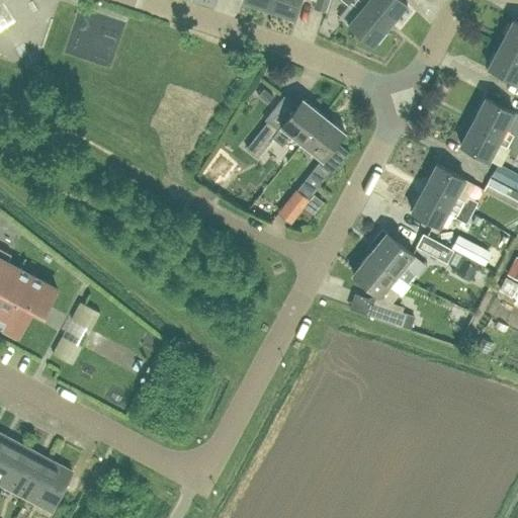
[(244,0),(268,8),(271,0),(244,0)]
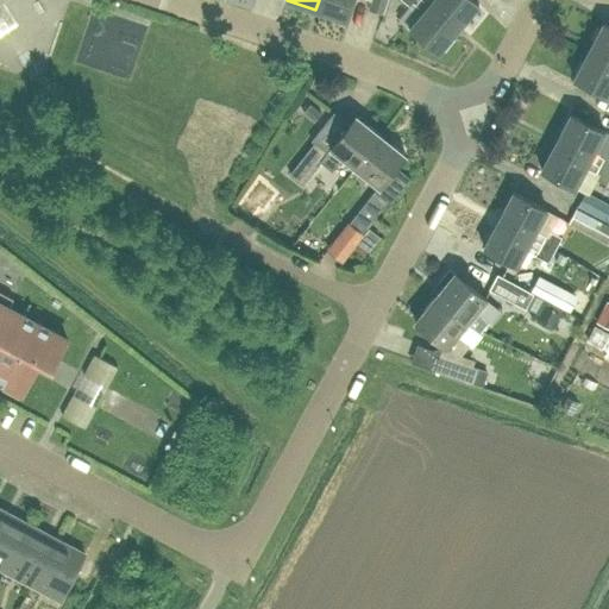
[(319,0),(315,10),(345,20),(352,0),(319,0)]
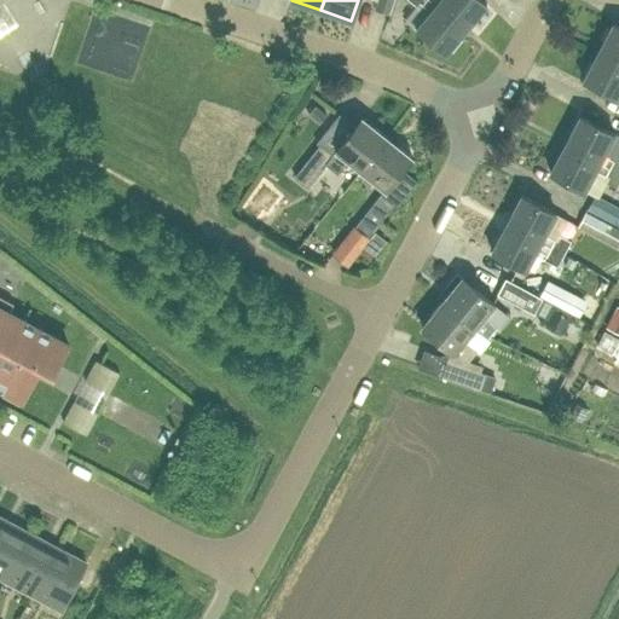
[(393,0),(376,0),(374,10),(389,15),(393,0)]
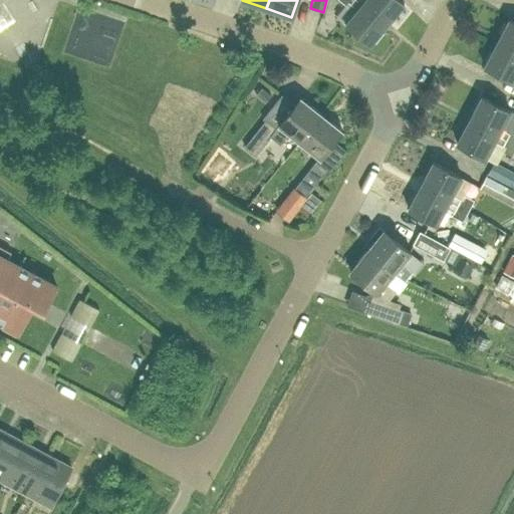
[(369,44),(387,23),(357,0),(339,0),(347,6),(350,2),(357,8),(345,23),(369,44)]
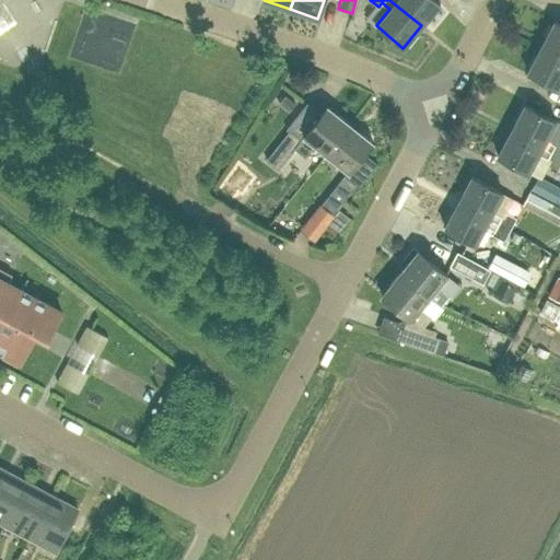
[(389,0),(421,25),(440,3),(435,0),(389,0)]
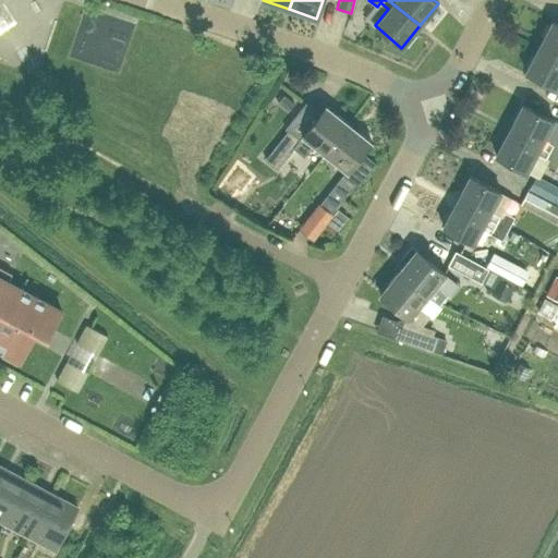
[(538,46),(557,56),(557,23),(552,21),(538,46)]
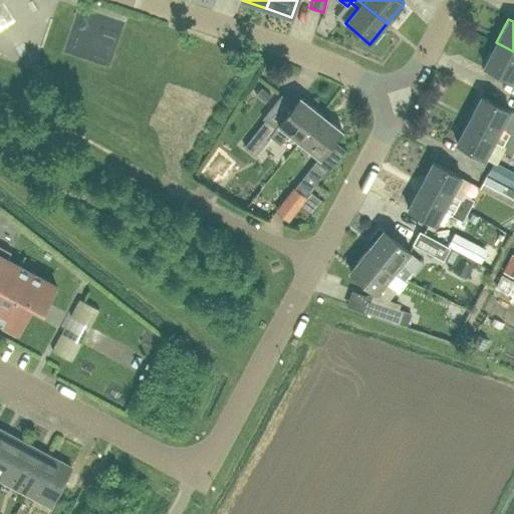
[(513,51),(496,42),(484,65),(512,80),(513,77),(513,51)]
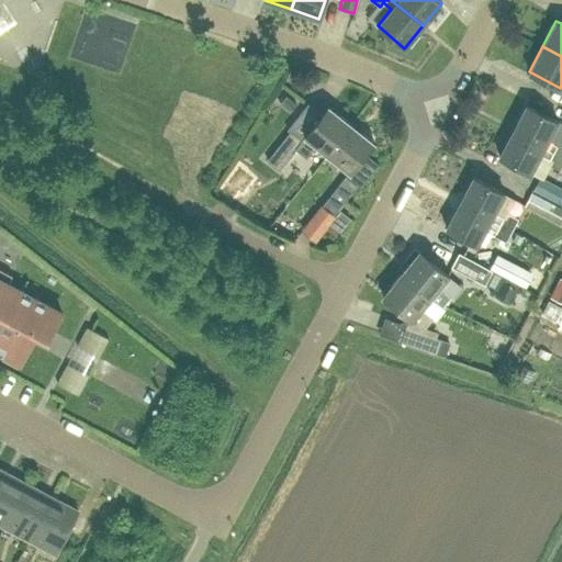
[(513,131),(561,156),(561,142),(559,141),(557,145),(548,141),(558,121),(526,104),(513,131)]
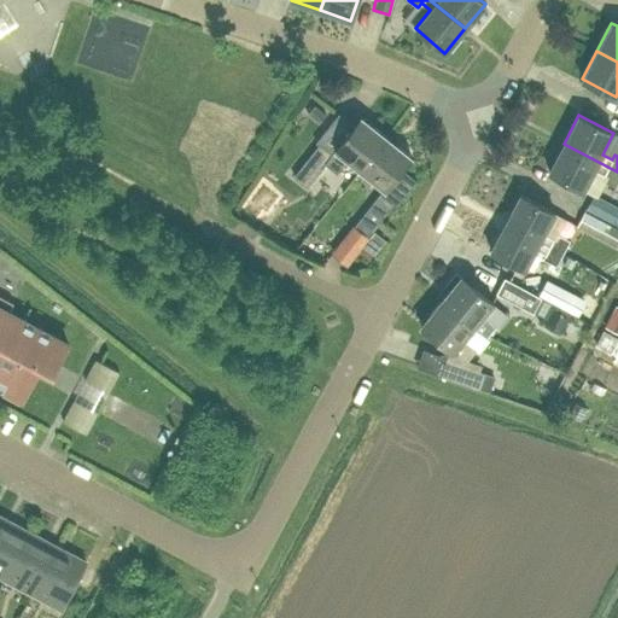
[(360,169),(386,135),(361,116),(332,153),(319,144),(293,175),(307,186),(325,163),(337,172),(347,159),(360,169)]
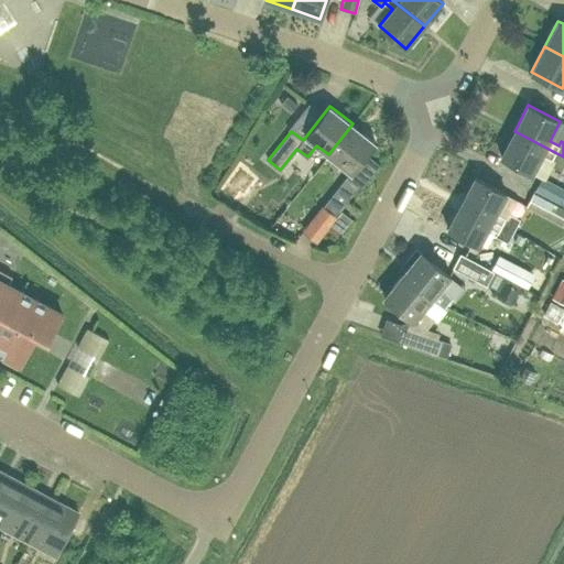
[(353,123),(328,154),(350,172),(324,205),(336,215),(358,186),(361,188),(380,164),(366,153),(375,142),(353,123)]
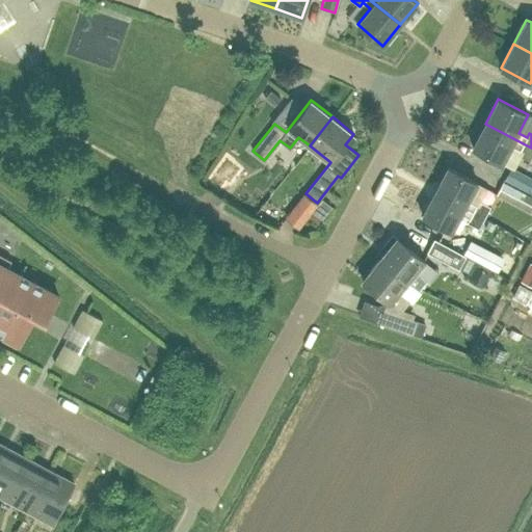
[(529,160),(531,154),(531,148),(485,124),(472,148),(502,163),(511,145),(520,150),(517,154),(529,160)]
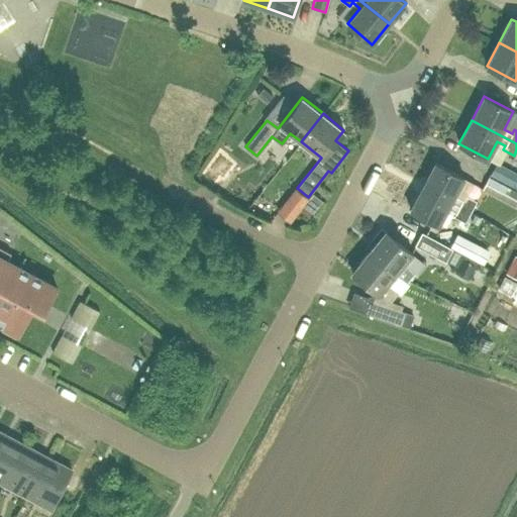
[(422,186),(471,211),(476,201),(464,195),(462,199),(454,195),(463,178),(435,163),(422,186)]
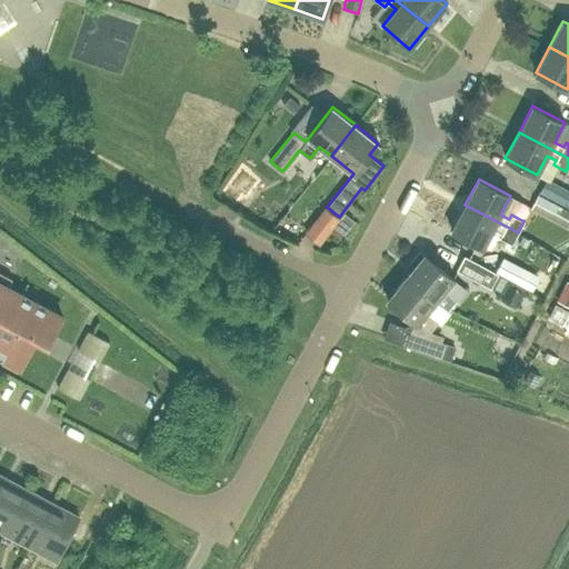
[(568,207),(568,190),(546,179),(539,192),(568,207)]
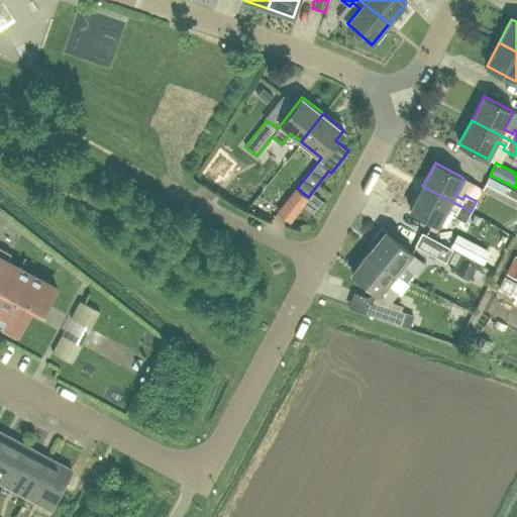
[(220,164),(210,176),(223,186),(232,174),(220,164)]
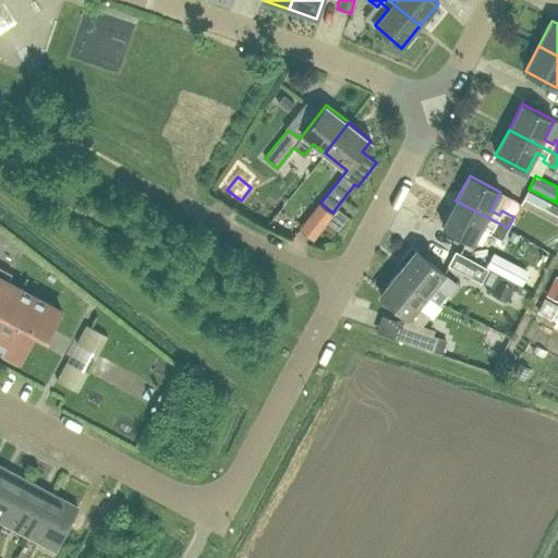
[(557,223),(557,207),(528,192),(521,205),(557,223)]
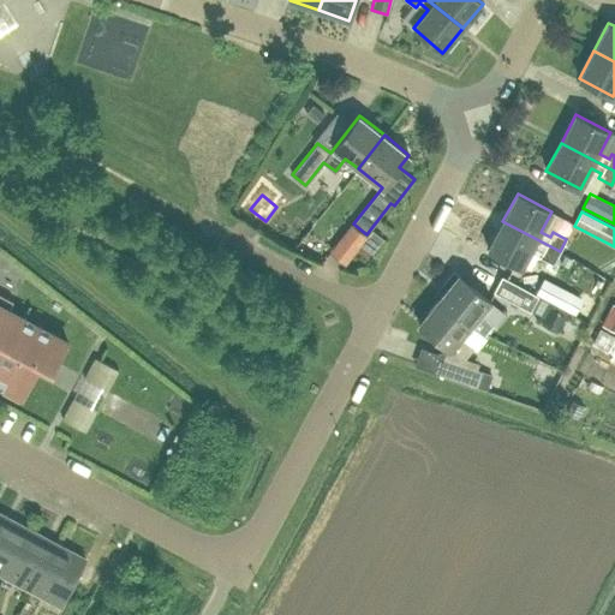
[(553,264),(560,251),(502,221),(488,249),(523,268),(533,246),(543,252),(539,257),(553,264)]
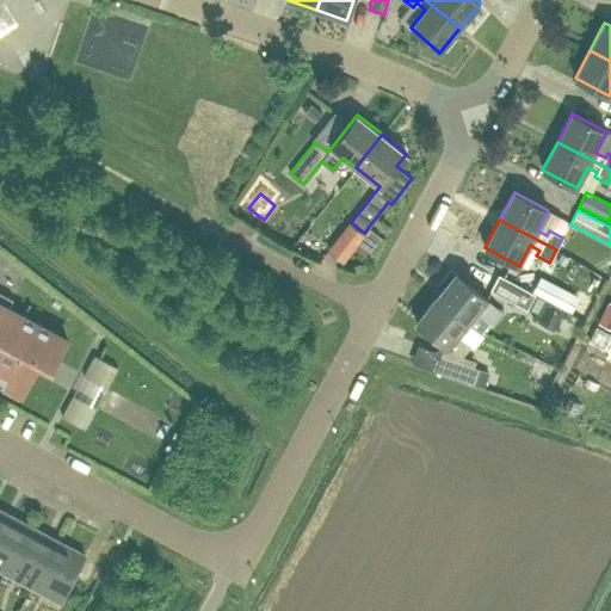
[(380,239),(369,230),(358,245),(369,253),(380,239)]
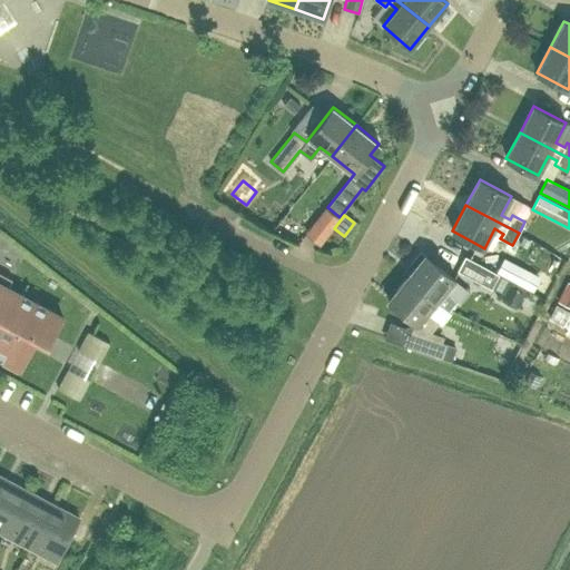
[(406,277),(436,302),(448,311),(457,301),(445,292),(455,279),(420,251),(410,264),(414,267),(406,277)]
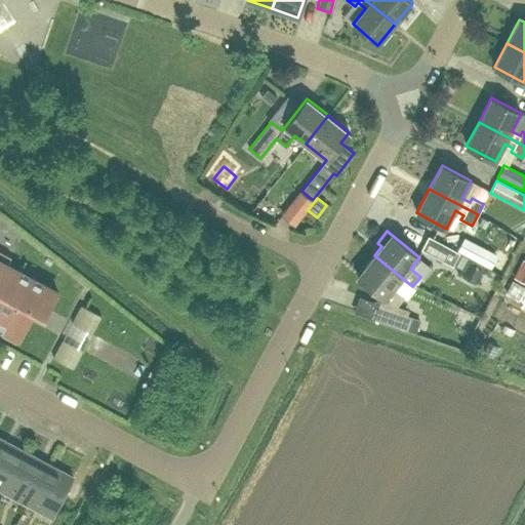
[(421,249),(453,266),(459,253),(429,236),(421,249)]
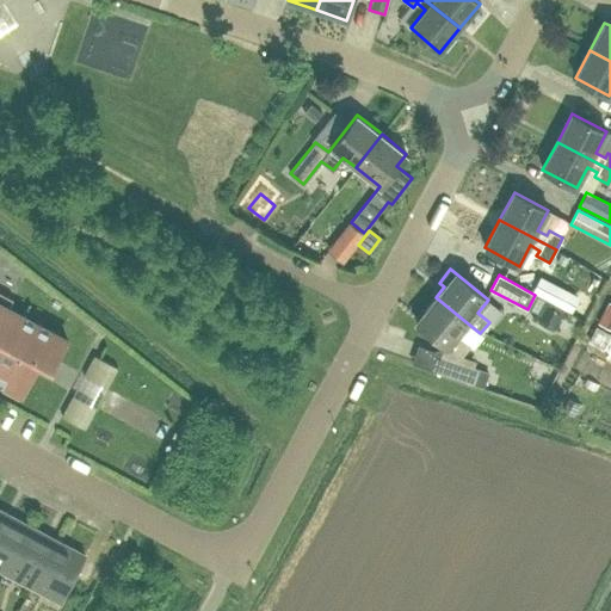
[(539,278),(532,291),(549,300),(556,287),(539,278)]
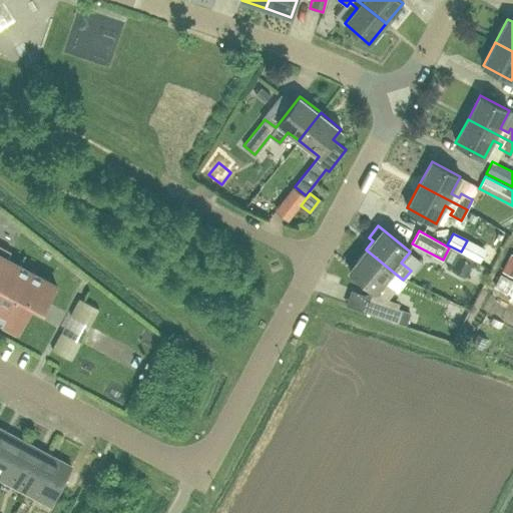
[(0,318),(4,321),(5,322),(2,327),(16,335),(19,330),(20,330),(28,313),(32,306),(44,312),(45,310),(44,310),(48,302),(57,286),(40,277),(40,278),(21,267),(20,266),(21,264),(20,264),(18,266),(6,260),(11,250),(0,244),(0,318)]
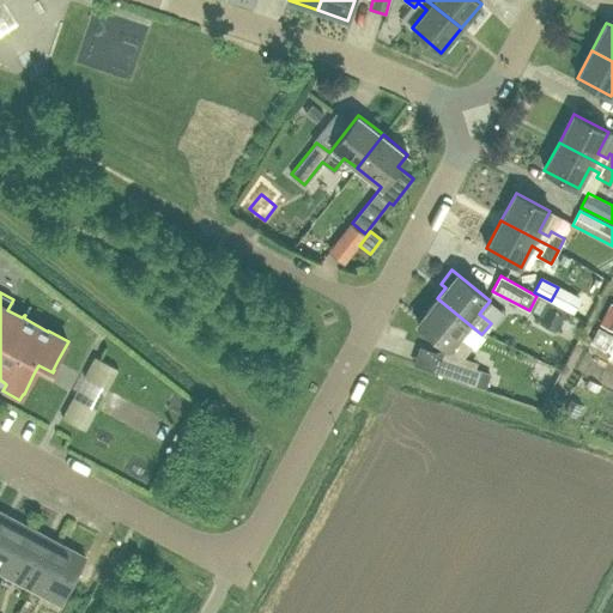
[(536,296),(529,310),(542,317),(547,307),(550,302),(536,296)]
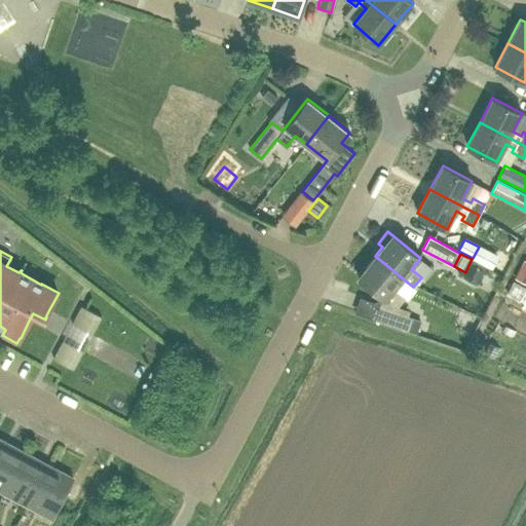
[(395,289),(403,278),(375,256),(358,276),(386,299),(397,307),(405,297),(395,289)]
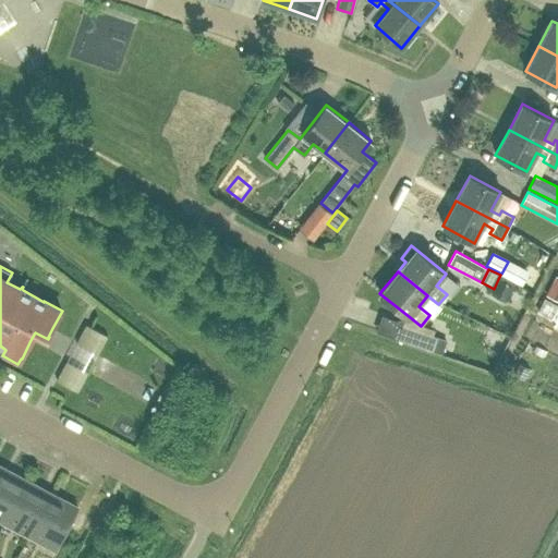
[(512,287),(498,279),(494,289),(490,294),(505,302),(512,287)]
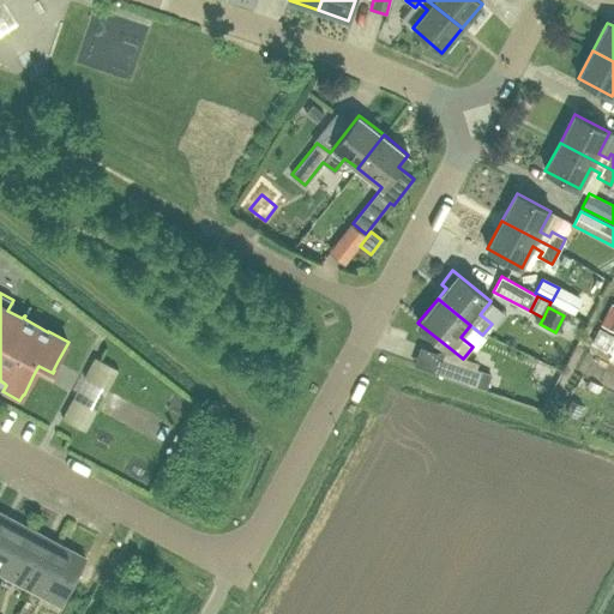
[(613,308),(609,307),(600,324),(613,331),(613,330),(613,308)]
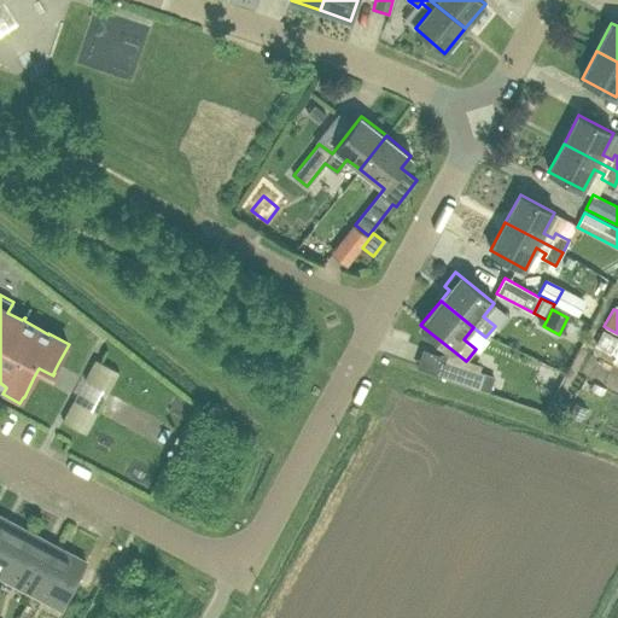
[(120,372),(95,359),(85,379),(109,392),(120,372)]
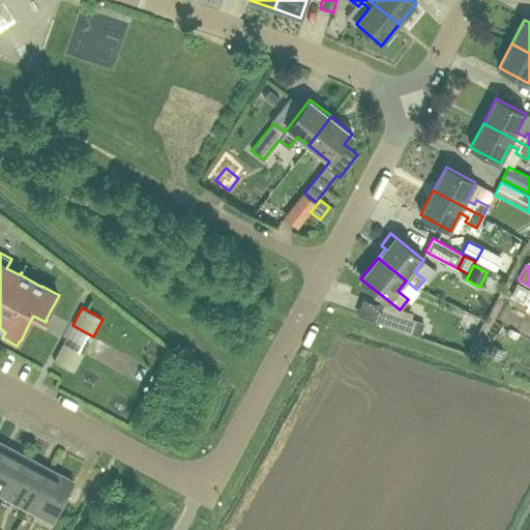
[(382,307),(377,322),(411,333),(415,320),(382,307)]
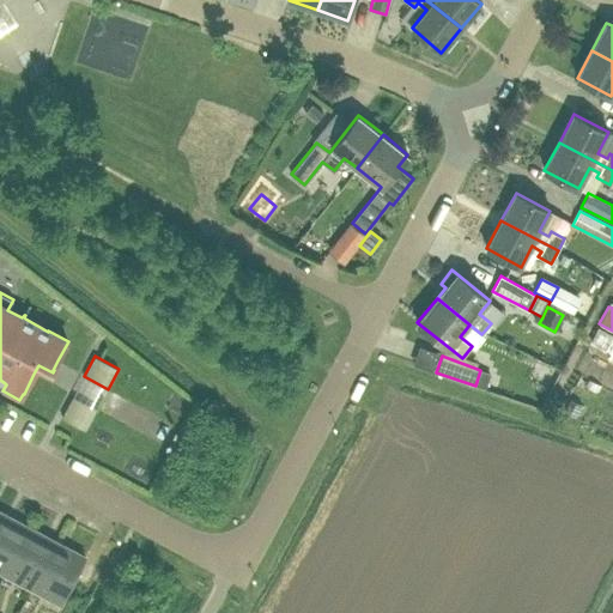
[(62,417),(85,430),(97,408),(73,396),(62,417)]
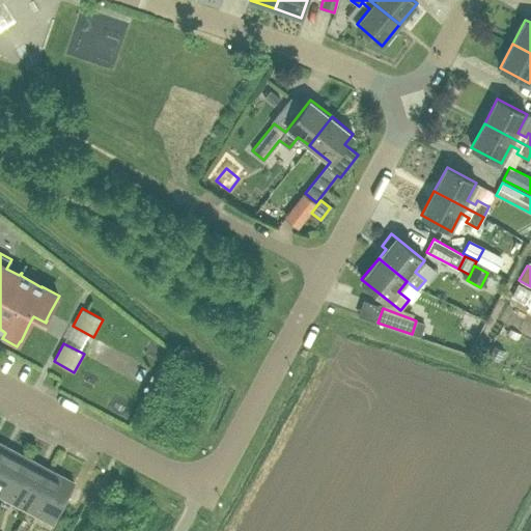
[(496,366),(504,351),(494,345),(486,361),(496,366)]
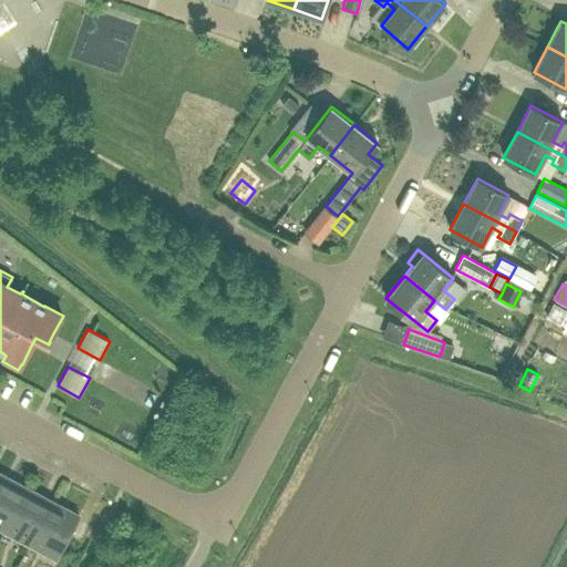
[(1,473),(0,472),(0,526),(3,528),(2,529),(3,529),(27,486),(10,477),(9,478),(0,474),(1,473)]
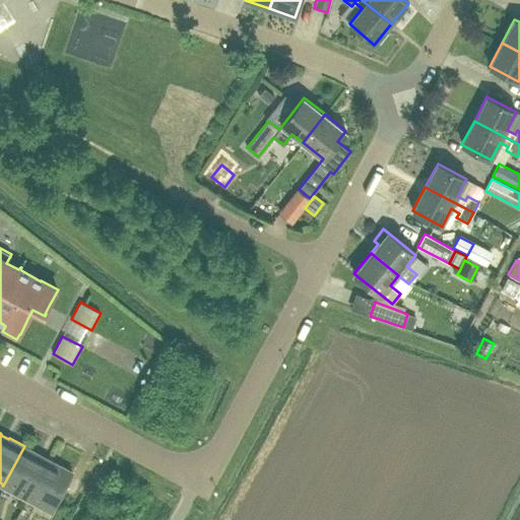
[(39,454),(24,446),(3,485),(3,486),(4,484),(14,491),(14,492),(26,499),(48,458),(47,458),(47,459),(39,455),(39,454)]
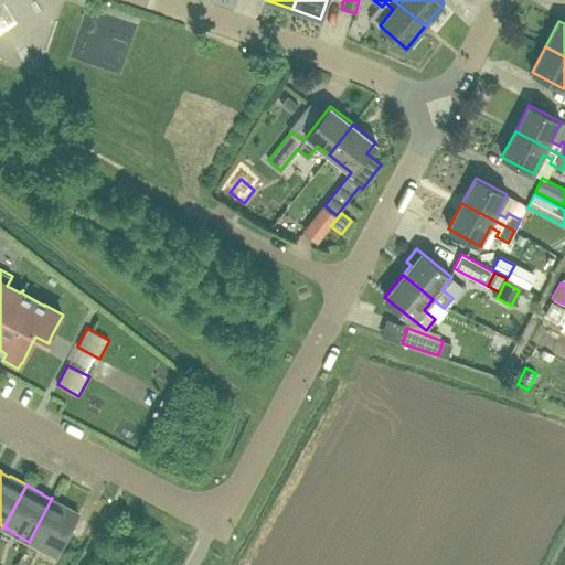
[(52,499),(52,498),(29,542),(42,548),(43,547),(55,553),(54,555),(55,556),(78,512),(62,503),(61,504),(52,500),(52,499)]
